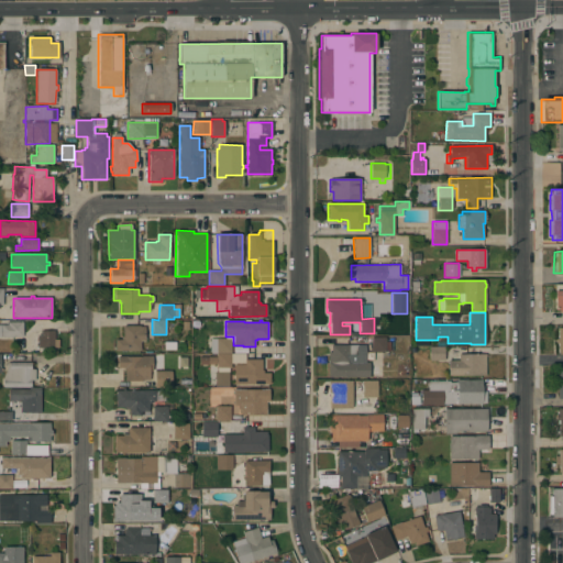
[(21,338),(0,338),(0,326),(7,326),(7,322),(21,322),(21,338)]
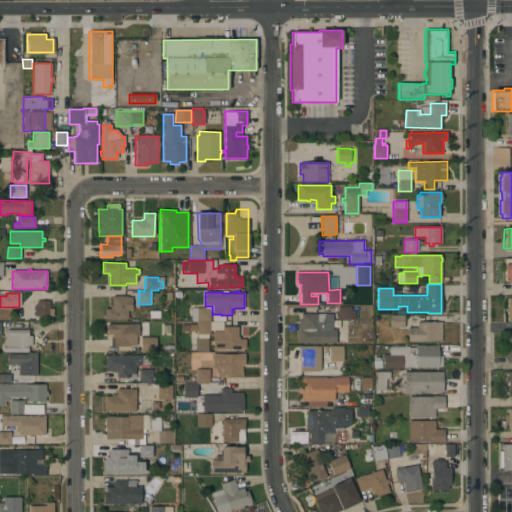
[(104,319),(104,309),(110,308),(110,306),(112,306),(112,296),(127,296),(127,297),(132,297),(132,310),(127,310),(127,319),(104,319)]
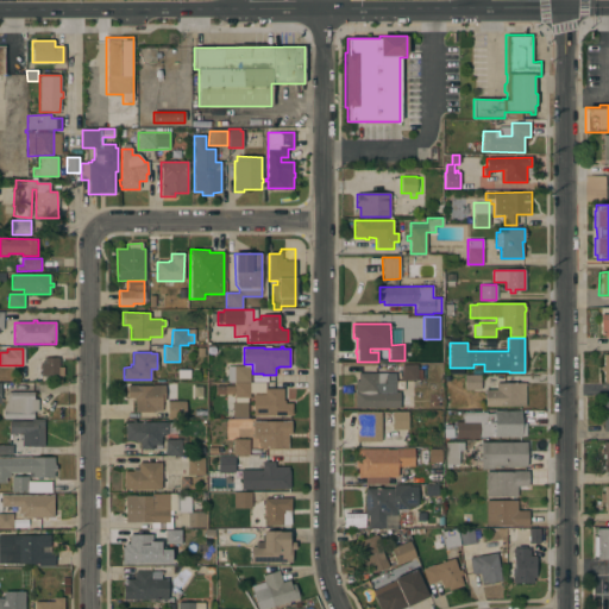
[(43,371),(42,371),(42,363),(43,363),(44,357),(58,358),(58,366),(61,366),(61,377),(43,376),(43,371)]
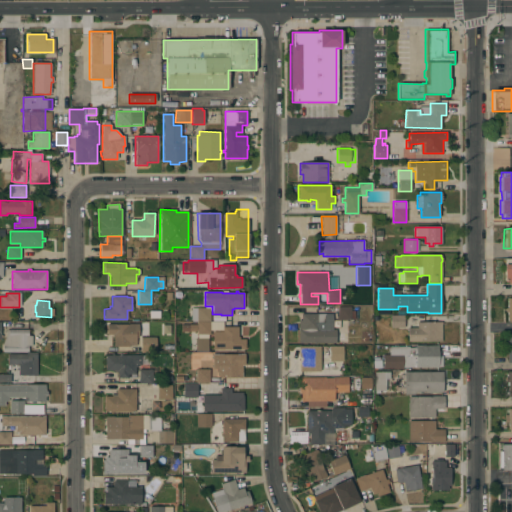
[(210,335),(197,334),(197,320),(191,320),(191,307),(210,307),(210,335)]
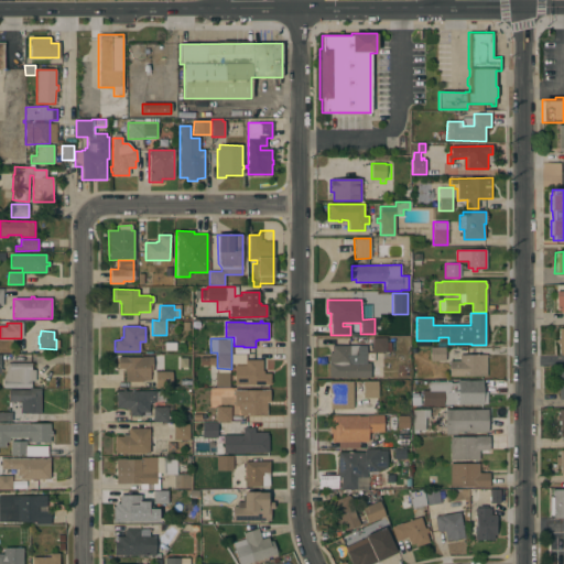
[(387,338),(387,353),(372,353),(372,351),(370,351),(370,348),(372,348),(372,338),(387,338)]
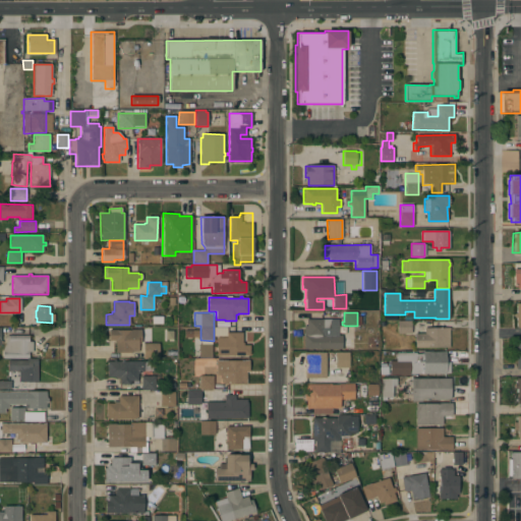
[(153,325),(152,317),(162,316),(163,325),(153,325)]
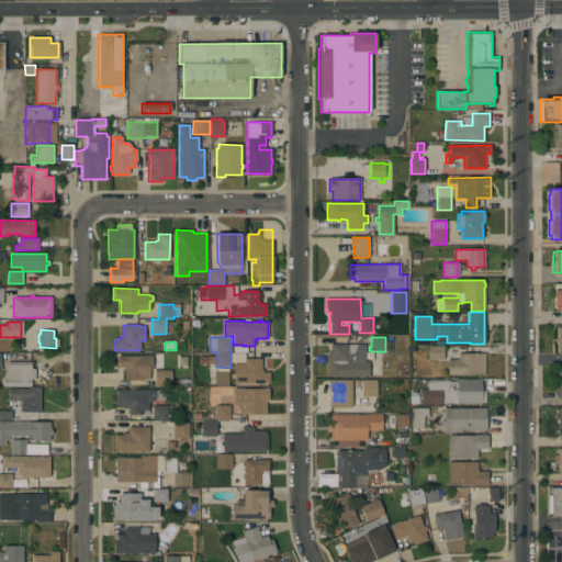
[(327,377),(327,351),(330,351),(330,344),(357,344),(357,345),(364,345),(364,362),(368,362),(369,377),(327,377)]
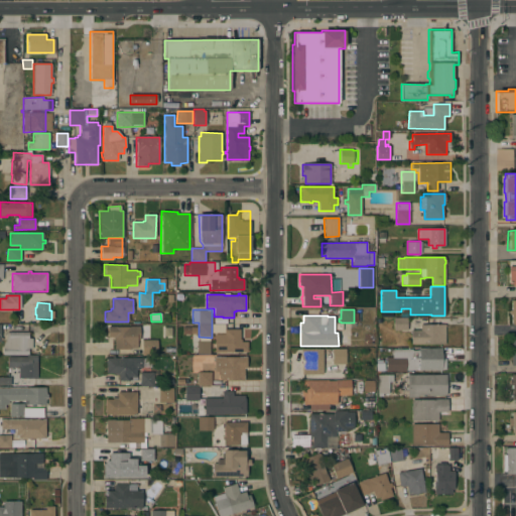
[(407,317),(407,330),(394,331),(394,317),(407,317)]
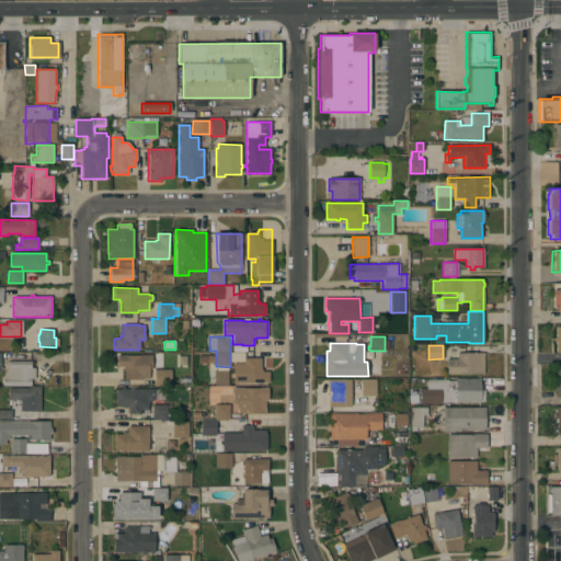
[(446,374),(446,359),(447,359),(447,356),(457,356),(457,353),(483,353),(484,374),(446,374)]
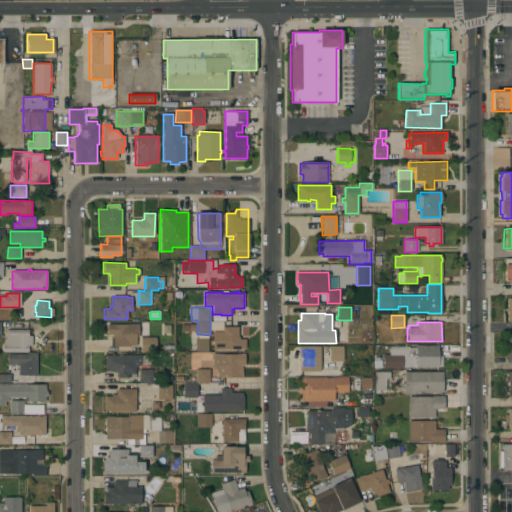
[(115,324),(128,324),(138,324),(138,338),(136,338),(136,346),(129,346),(113,346),(113,337),(112,337),(112,334),(106,334),(106,324),(115,324)]
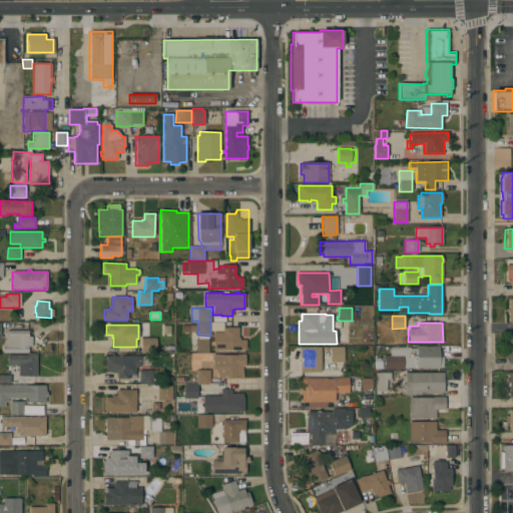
[(213,351),(212,332),(222,332),(222,328),(237,328),(238,338),(239,338),(239,340),(245,340),(245,350),(213,351)]
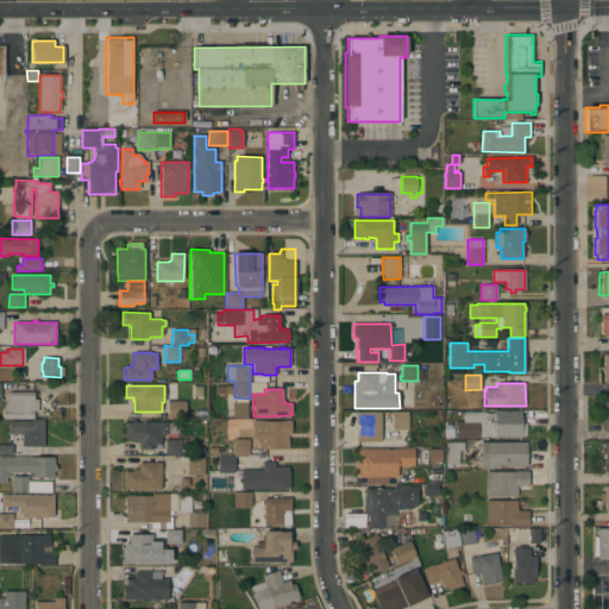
[(10,393),(10,391),(33,393),(33,400),(38,400),(38,412),(33,412),(33,419),(44,419),(44,447),(20,446),(22,434),(10,434),(10,421),(31,421),(31,420),(2,419),(4,407),(7,401),(7,393),(10,393)]
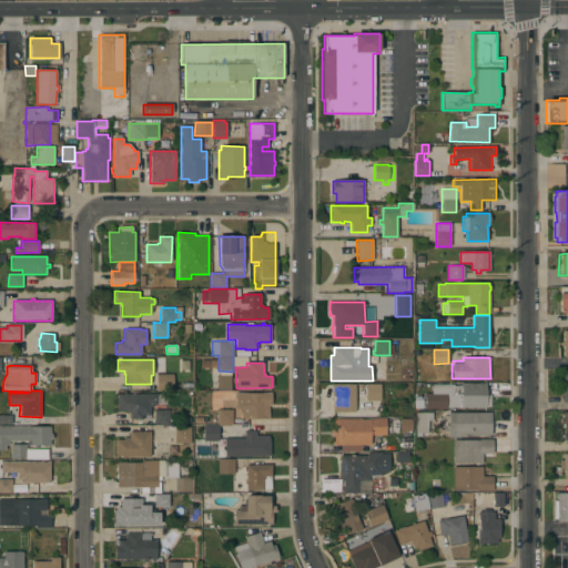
[(173,374),(173,391),(156,391),(156,374),(173,374)]
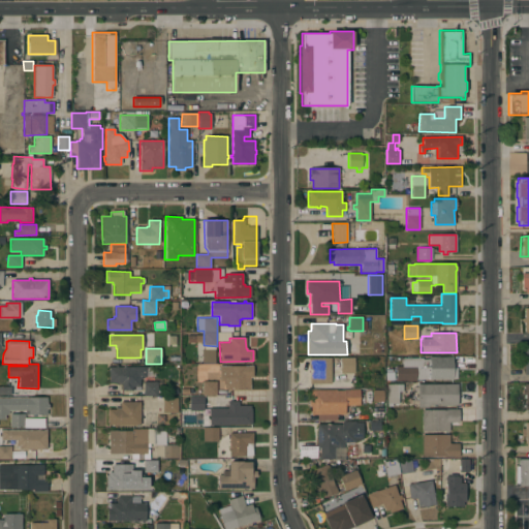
[(215,349),(215,363),(201,363),(203,349),(215,349)]
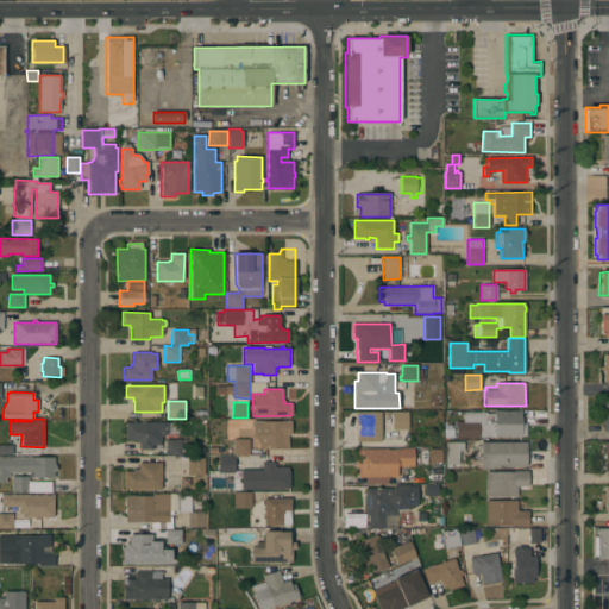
[(381,443),(356,443),(357,425),(355,425),(355,412),(381,412),(381,443)]
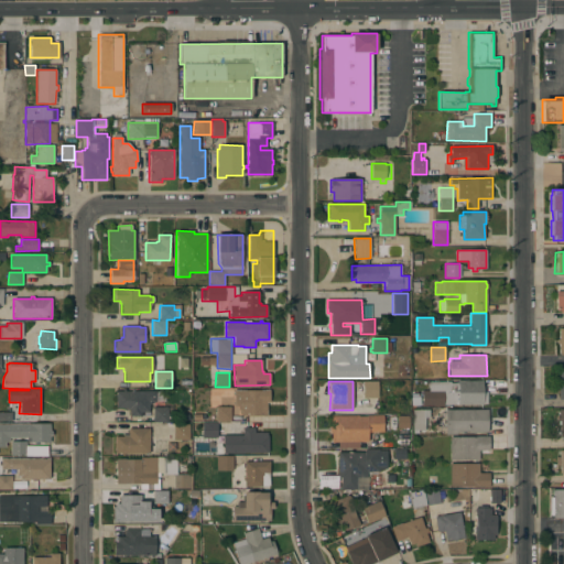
[(362,381),(377,381),(377,398),(362,398),(362,381)]
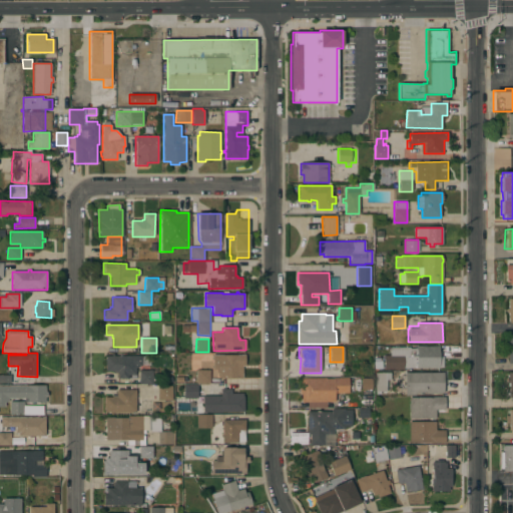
[(439,347),(439,357),(443,357),(443,367),(439,367),(439,369),(416,369),(416,366),(413,367),(413,368),(404,368),(404,369),(384,369),(384,356),(390,356),(390,349),(401,349),(402,356),(404,356),(409,356),(409,349),(416,349),(416,347),(439,347)]
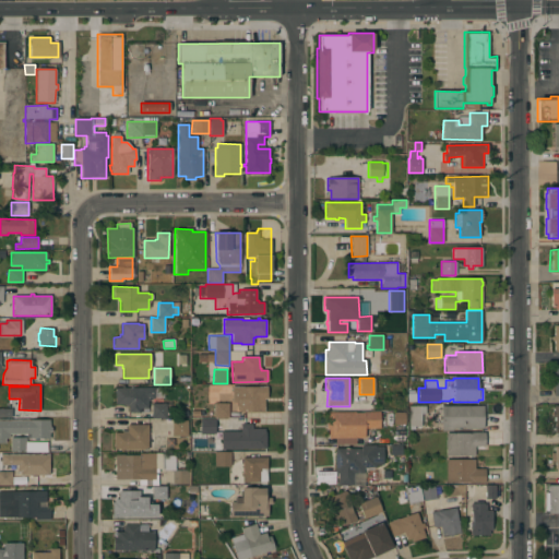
[(154,388),(154,399),(150,399),(150,401),(147,401),(147,408),(149,408),(149,412),(143,412),(143,408),(139,408),(139,413),(128,413),(128,405),(126,405),(126,404),(115,404),(115,388),(121,388),(121,385),(123,385),(123,388),(154,388)]
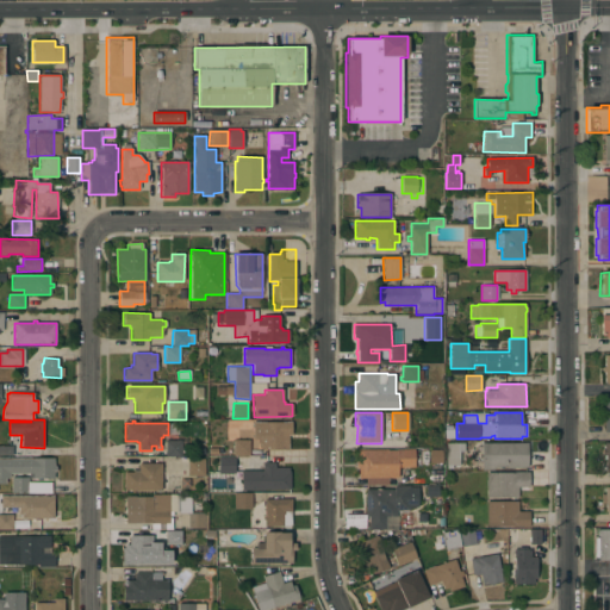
[(257,449),(257,439),(253,439),(253,423),(291,422),(291,435),(287,435),(287,449),(257,449)]
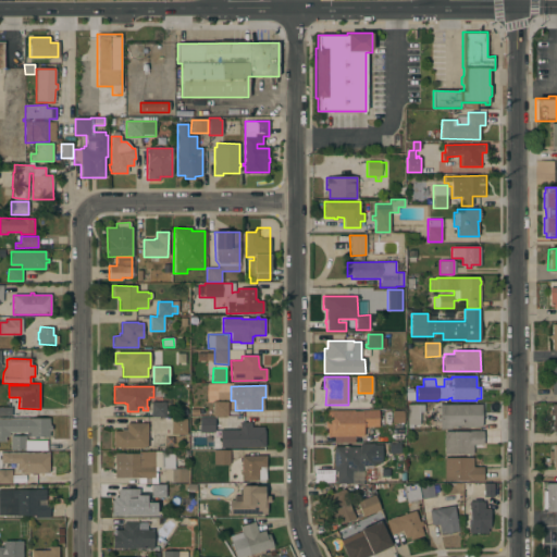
[(227,401),(227,417),(213,417),(213,401),(227,401)]
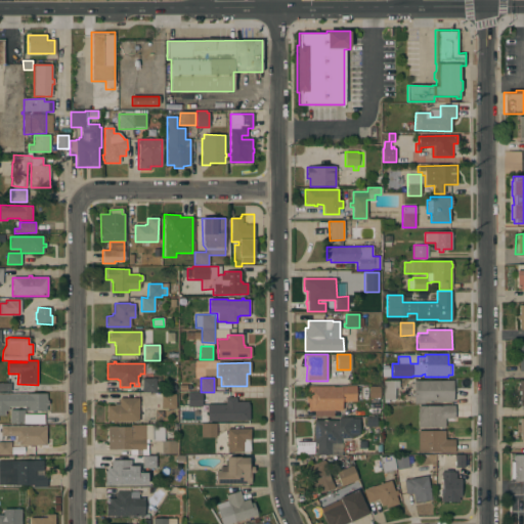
[(142,392),(142,379),(156,379),(156,386),(161,386),(162,391),(142,392)]
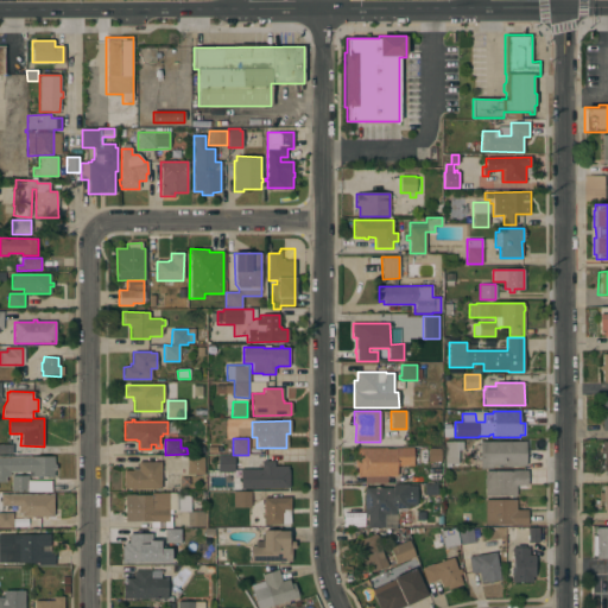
[(444,442),(463,442),(463,450),(457,450),(457,463),(444,463),(444,442)]
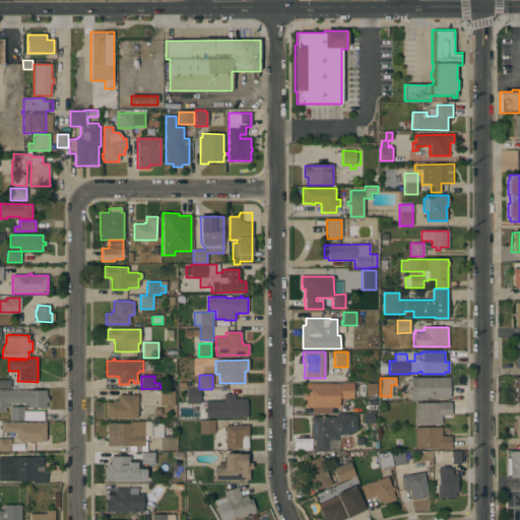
[(449,378),(450,398),(420,398),(420,401),(410,401),(410,378),(449,378)]
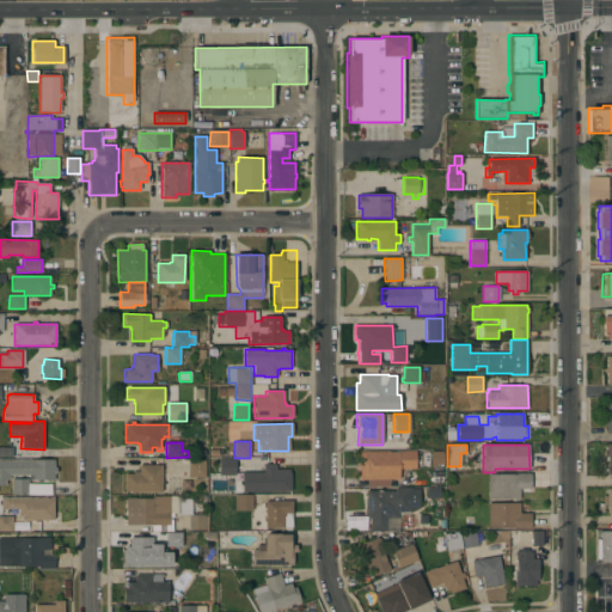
[(0,447),(12,447),(12,457),(0,457),(0,447)]
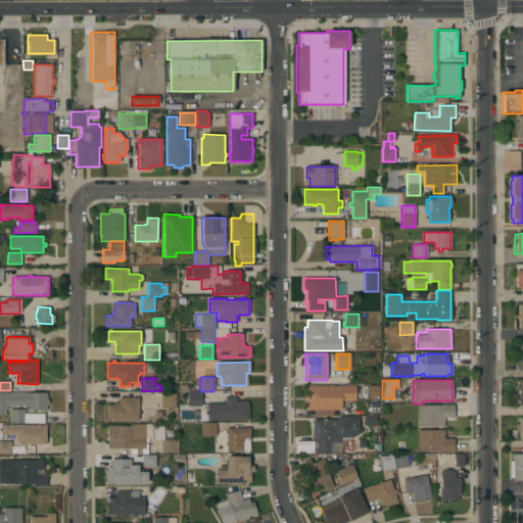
[(355,385),(355,400),(341,401),(341,410),(333,410),(333,416),(314,416),(314,411),(307,411),(307,401),(305,401),(305,395),(306,395),(306,386),(355,385)]
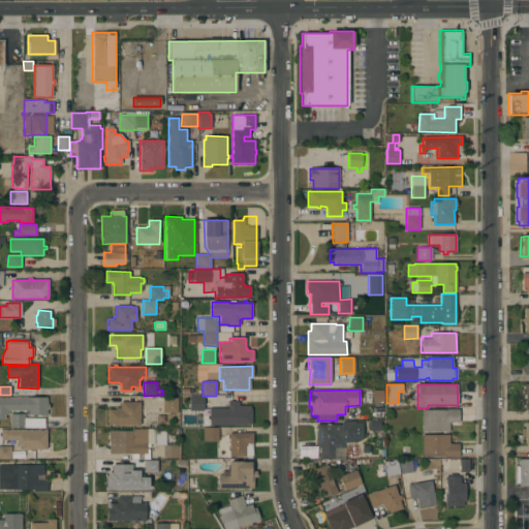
[(372,391),(383,391),(383,403),(372,403),(372,391)]
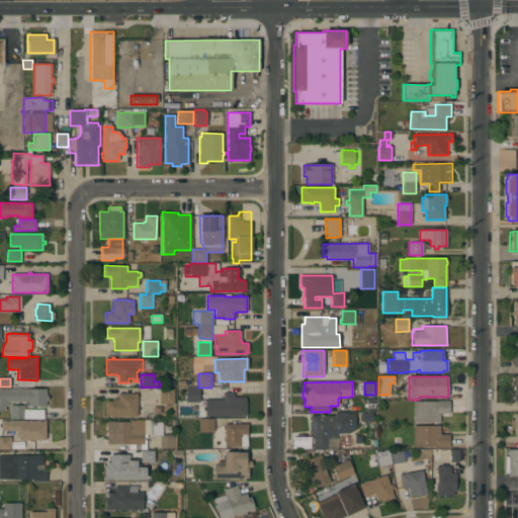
[(0,390),(27,390),(27,389),(46,389),(46,396),(48,396),(48,401),(46,401),(46,406),(24,406),(24,402),(8,402),(8,406),(5,406),(5,411),(0,411),(0,390)]
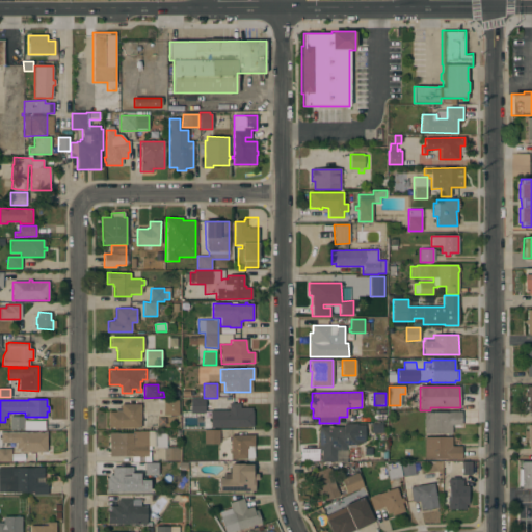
[(205,399),(205,413),(190,413),(190,399),(205,399)]
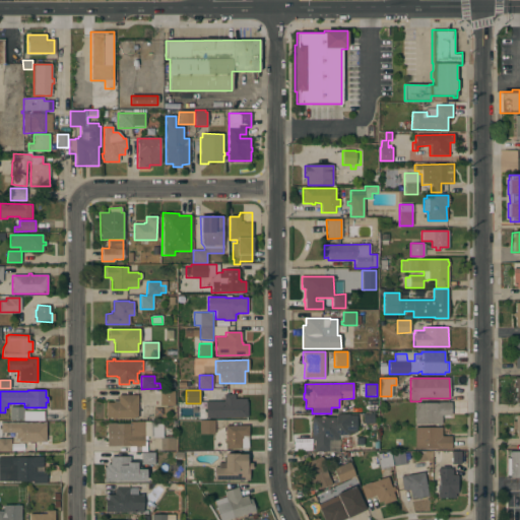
[(175,405),(159,405),(159,391),(175,391),(175,405)]
